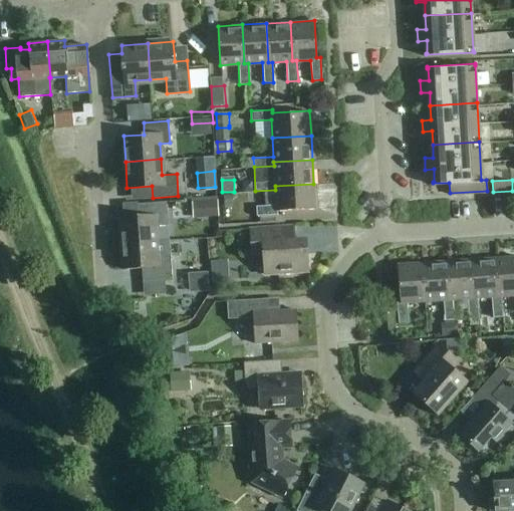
[(275,186),(275,190),(276,204),(256,205),(256,215),(277,214),(277,210),(315,208),(313,184),(275,186)]
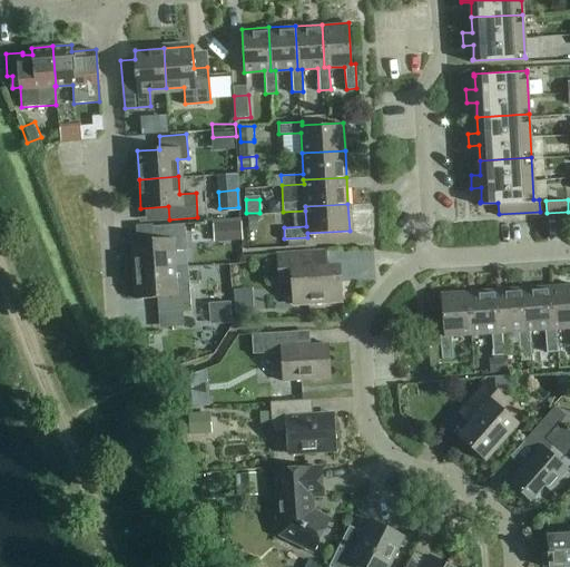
[(225,238),(244,237),(244,220),(225,221),(225,238)]
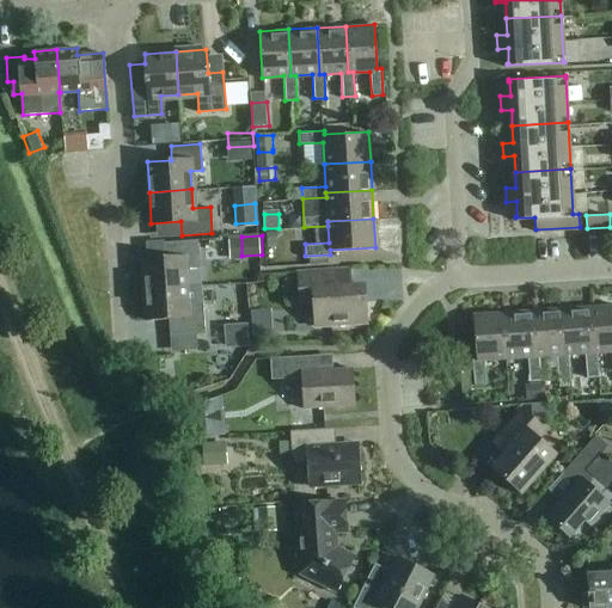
[(145,289),(187,286),(185,268),(200,266),(197,239),(163,243),(164,256),(142,258),(145,289)]
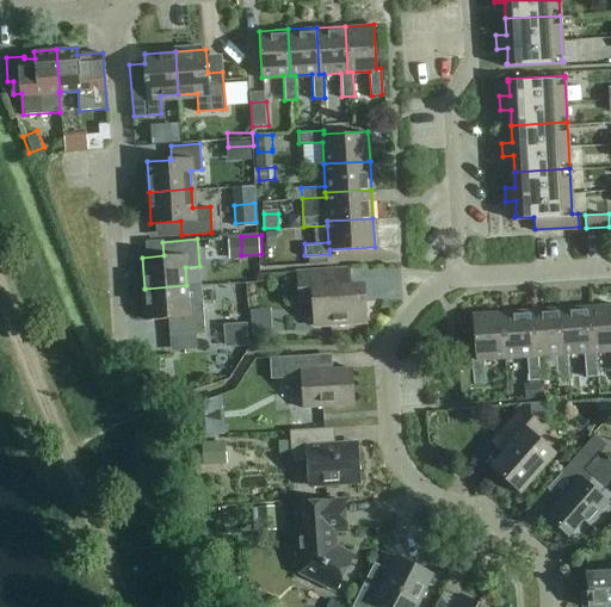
[(220,261),(216,274),(238,279),(240,267),(220,261)]
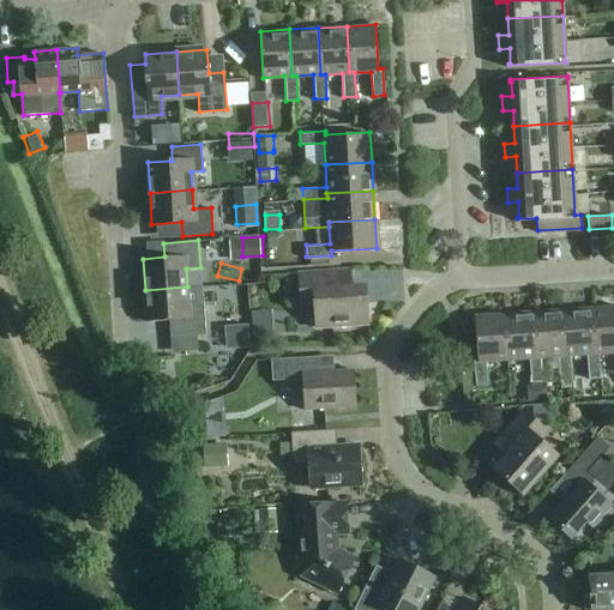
[(354,285),(353,269),(299,272),(301,302),(314,301),(315,326),(368,322),(366,284),(354,285)]
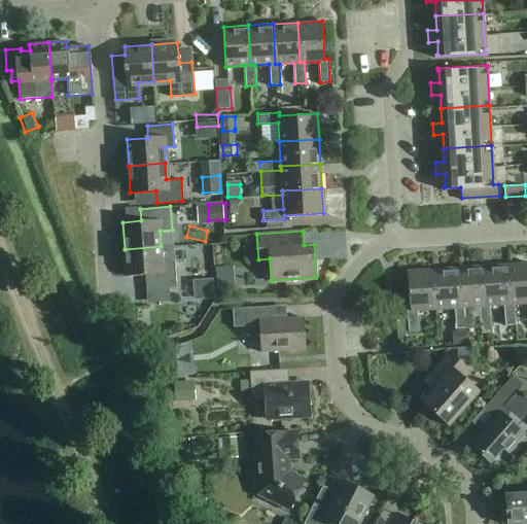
[(161,246),(125,249),(127,276),(145,274),(146,286),(176,283),(173,245),(161,246)]
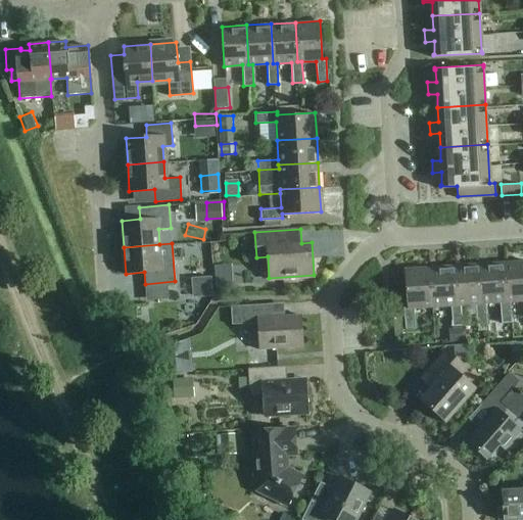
[(506,301),(510,301),(522,300),(522,261),(503,263),(506,301)]
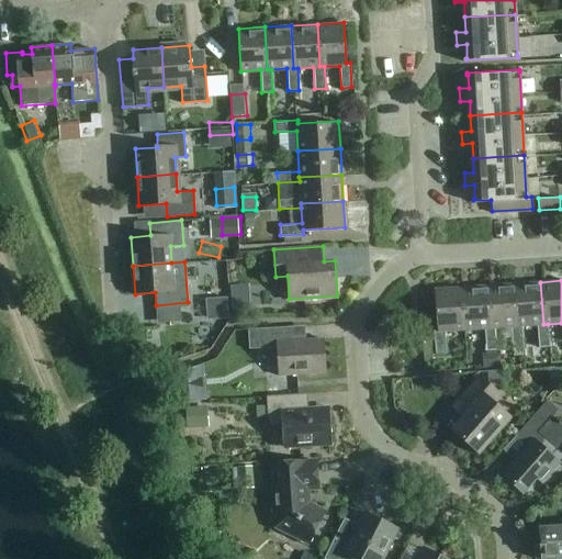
[(516,326),(521,326),(538,325),(539,347),(549,346),(548,324),(543,324),(540,282),(514,283),(516,326)]
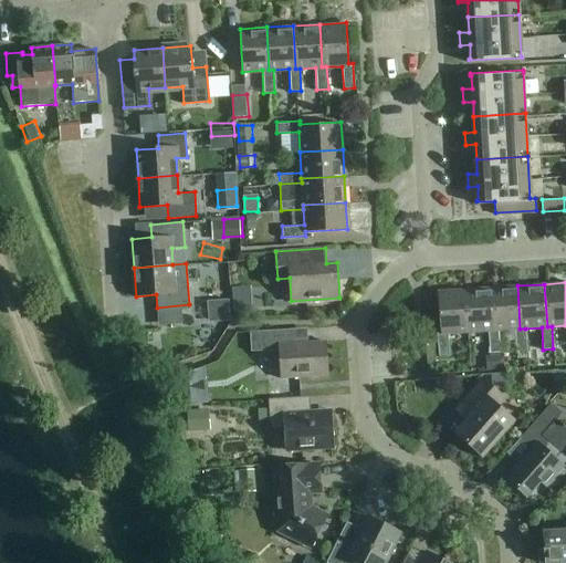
[(526,350),(525,329),(520,329),(517,285),(491,288),(493,331),(499,330),(515,329),(516,351),(526,350)]
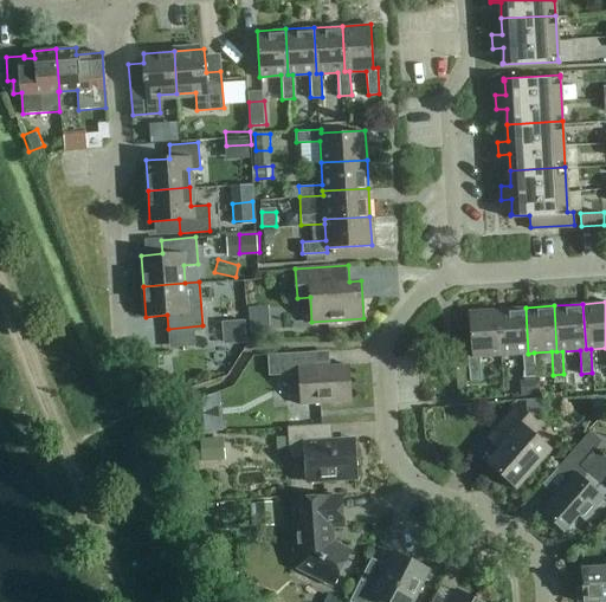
[(496,309),(500,355),(523,354),(524,377),(536,376),(534,353),(528,354),(526,308),(496,309)]
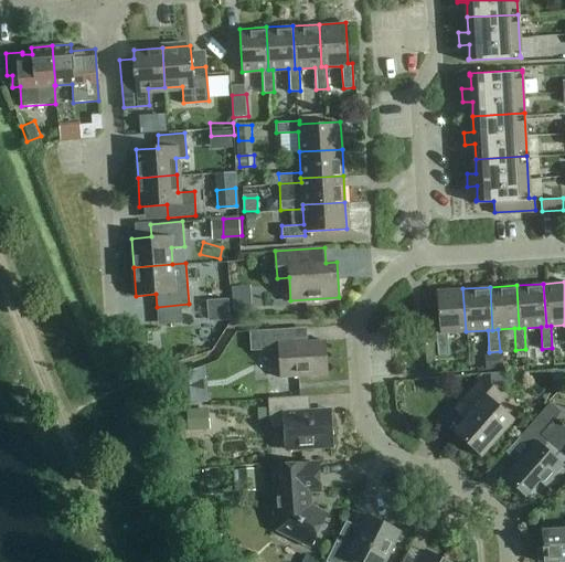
[(447,332),(466,331),(462,288),(436,290),(440,332),(436,332),(437,356),(448,354),(447,332)]
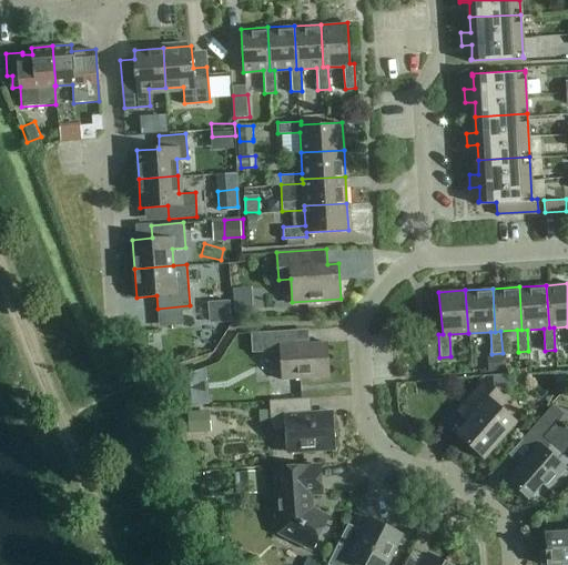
[(244,294),(235,294),(236,316),(245,315),(244,294)]
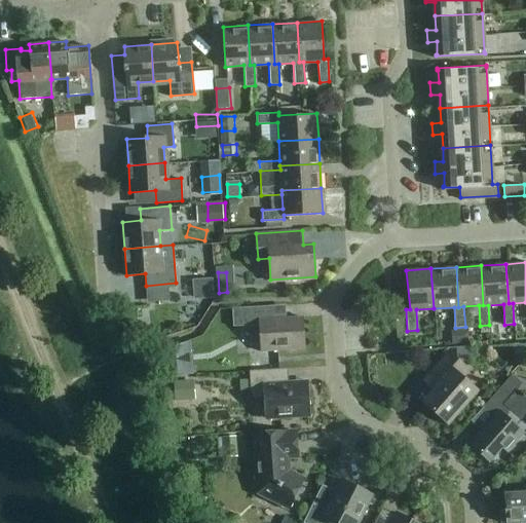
[(213,277),(193,278),(195,297),(214,296),(213,277)]
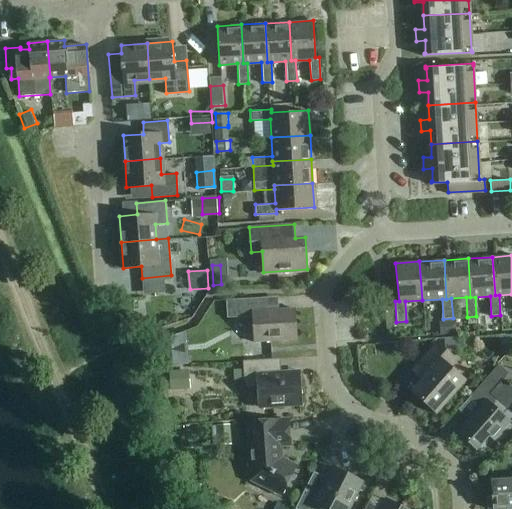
[(264,309),(263,296),(226,299),(227,317),(253,315),(255,341),(296,338),(294,308),(264,309)]
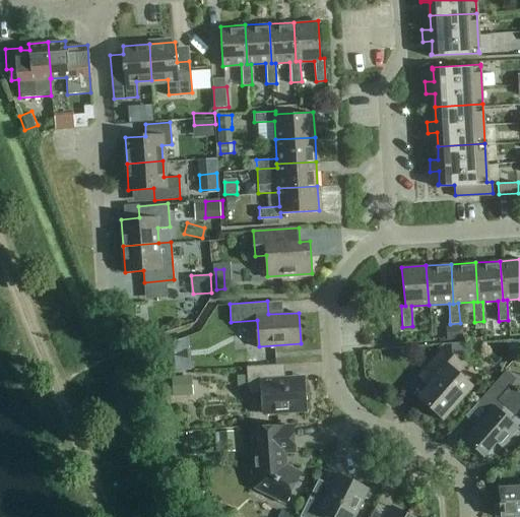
[(139,321),(130,322),(140,339),(139,321)]
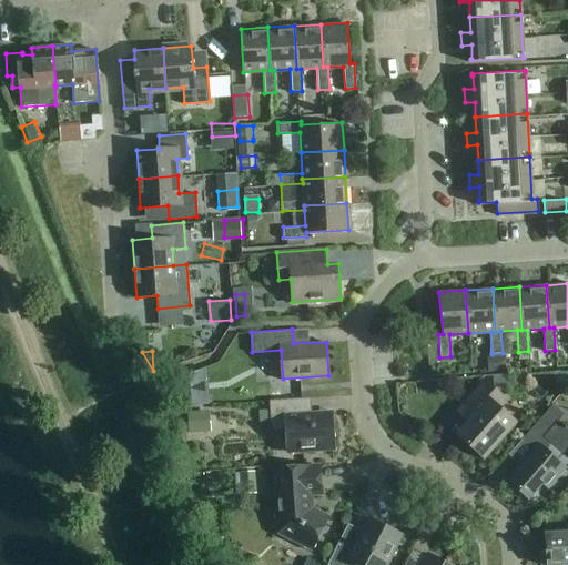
[(484,457),(516,421),(498,405),(505,396),(485,380),(464,403),(475,413),(457,434),(484,457)]
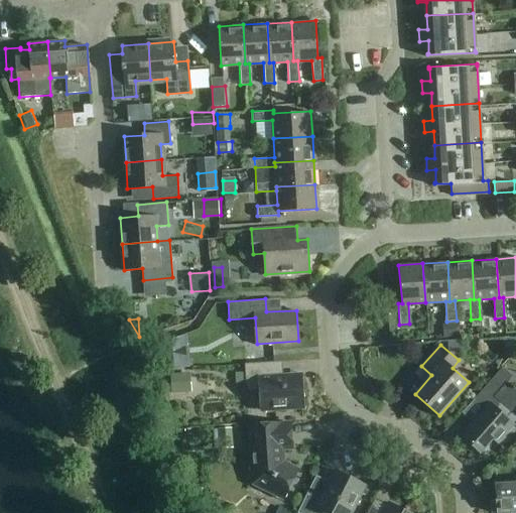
[(275,375),(274,361),(244,363),(246,389),(261,388),(262,409),(302,406),(300,373),(275,375)]
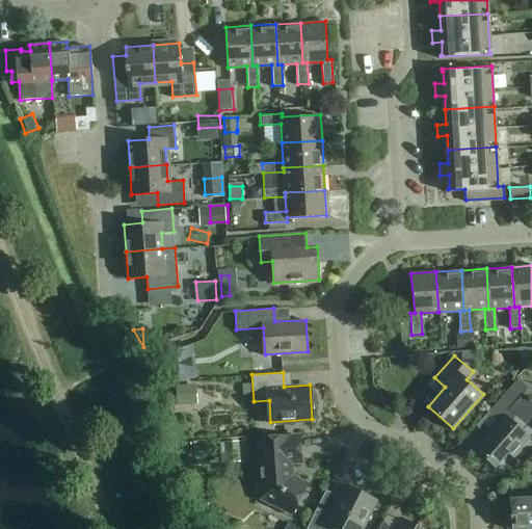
[(513,456),(530,438),(521,430),(531,417),(531,400),(524,393),(529,388),(519,378),(489,411),(500,419),(475,448),(496,467),(508,452),(513,456)]
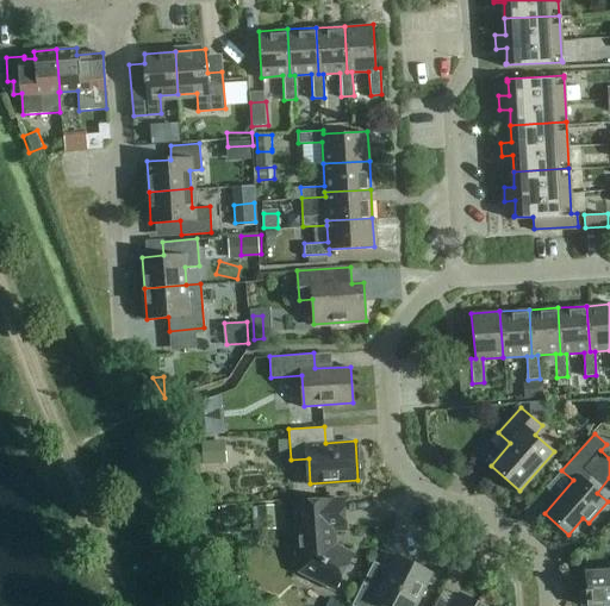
[(280,451),(290,450),(288,438),(279,438),(280,451)]
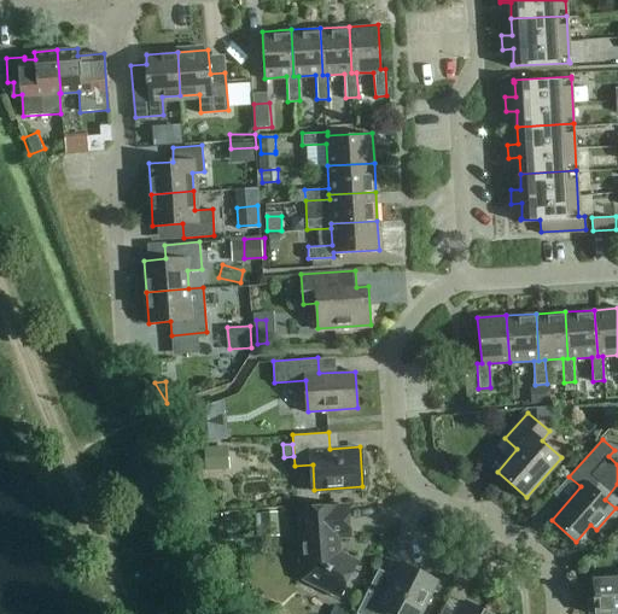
[(207,468),(231,466),(229,446),(205,448),(207,468)]
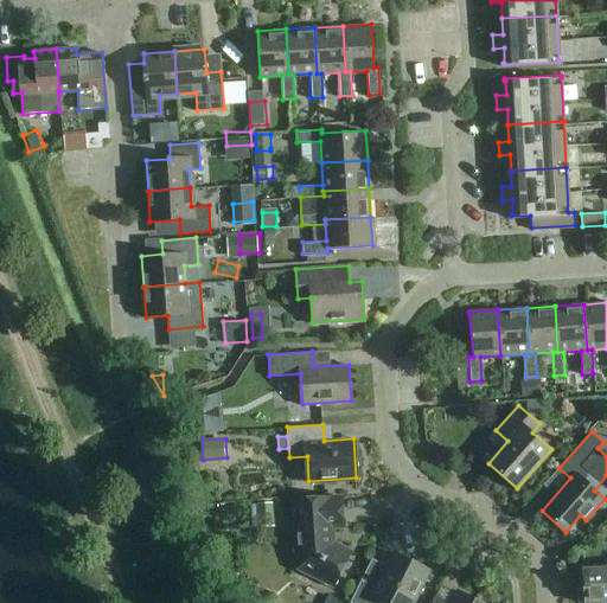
[(334,584),(351,551),(331,540),(330,527),(344,527),(342,498),(294,500),(299,568),(334,584)]
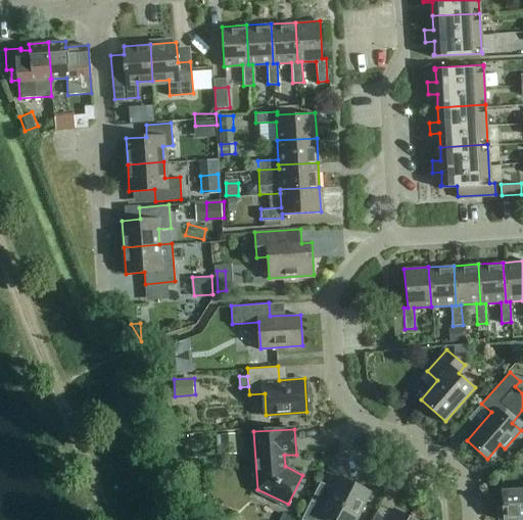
[(224,453),(236,452),(236,431),(224,432),(224,453)]
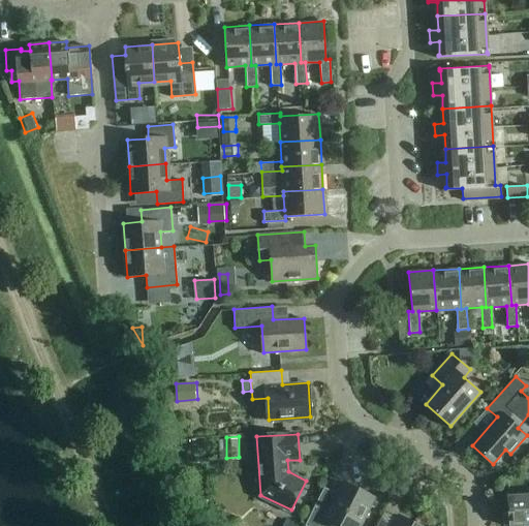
[(359,525),(374,496),(343,482),(338,493),(324,487),(306,525),(307,525),(329,525),(331,524),(335,525),(359,525)]
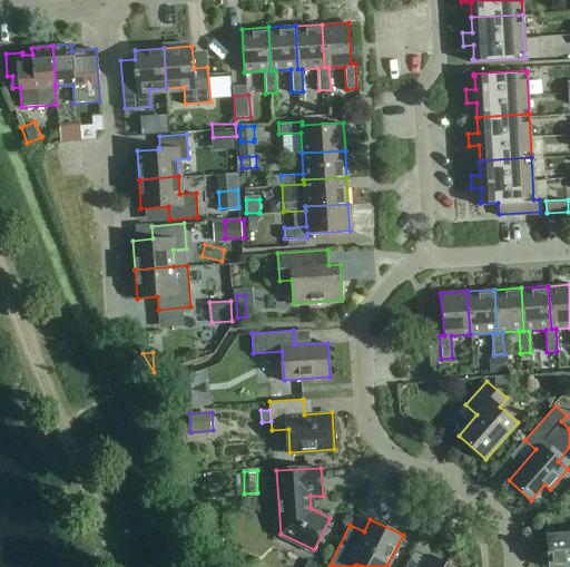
[(548,553),(542,554),(542,565),(549,565),(549,566),(550,566),(562,566),(561,566),(569,566),(569,534),(547,536),(548,553)]
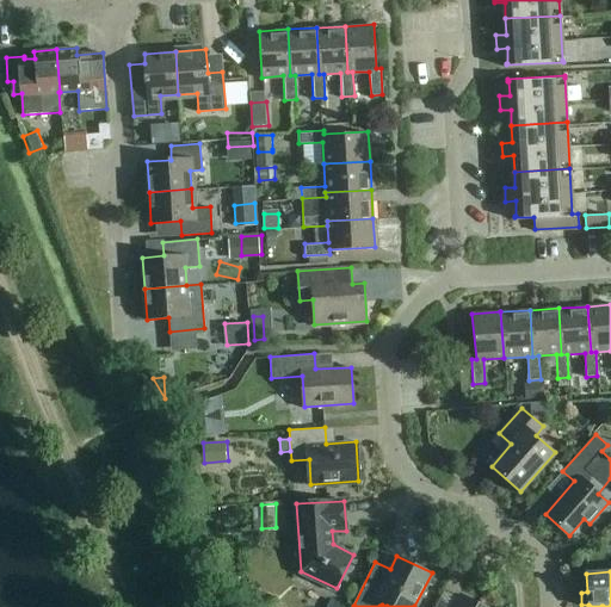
[(479,606),(460,596),(454,606),(436,606),(433,606),(432,606),(479,606)]
